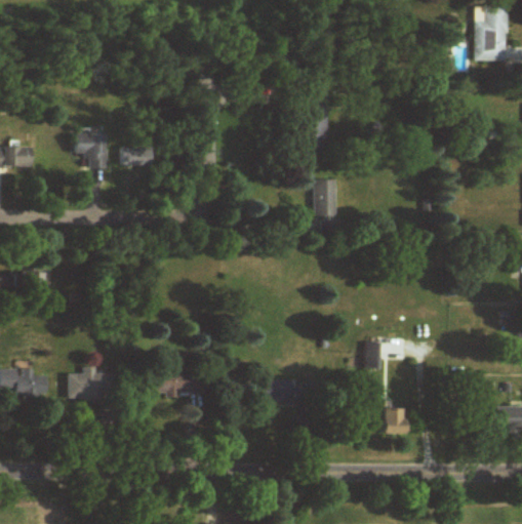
[(475,6),(475,63),(506,63),(507,7),(475,6)]
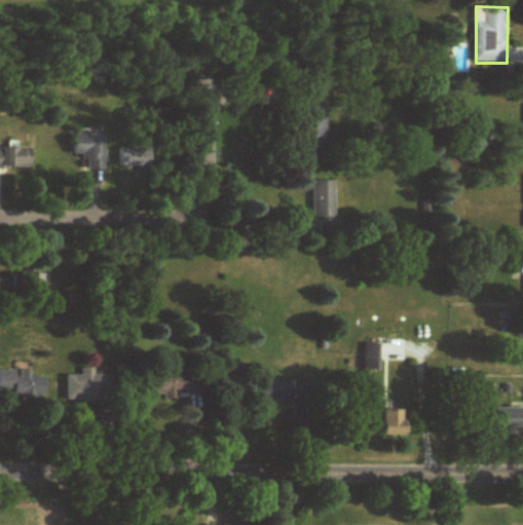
[(76,135),(76,154),(85,154),(85,170),(106,170),(106,135),(76,135)]
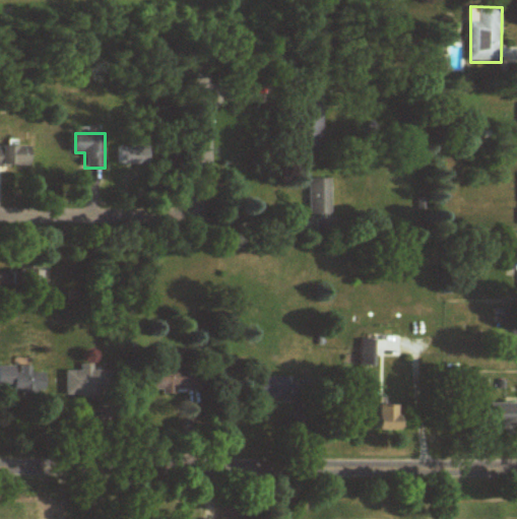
[(0,166),(30,166),(30,146),(0,146),(0,166)]
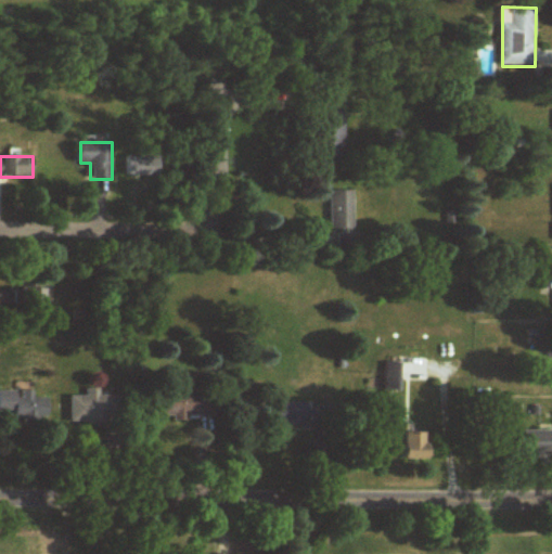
[(355,191),(332,191),(332,232),(355,232),(355,191)]
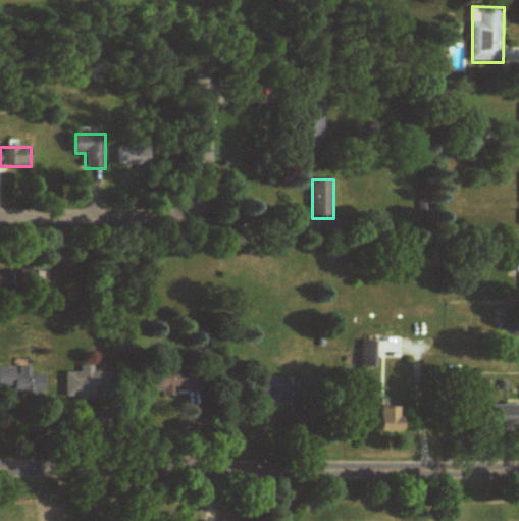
[(20,261),(20,291),(45,291),(45,261),(20,261)]
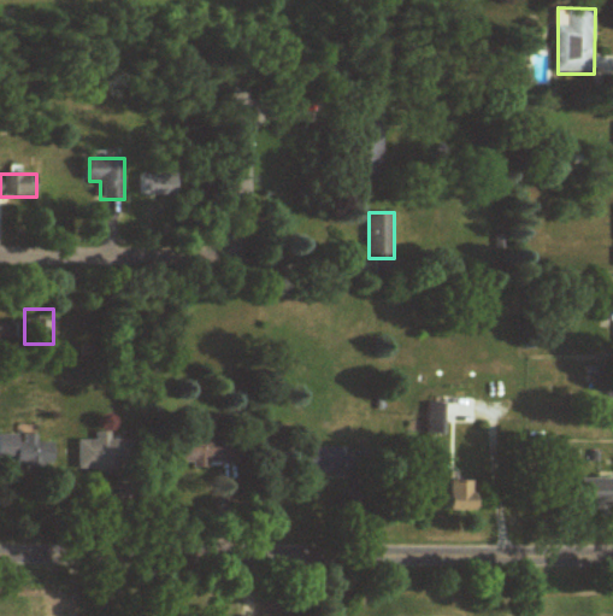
[(449,434),(449,402),(430,402),(430,434),(449,434)]
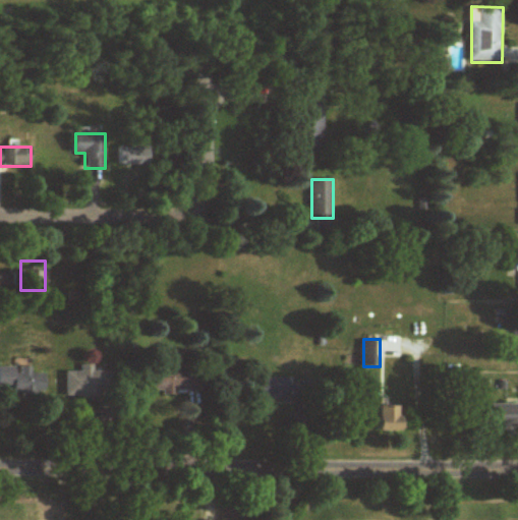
[(156,392),(199,393),(200,362),(157,361),(156,392)]
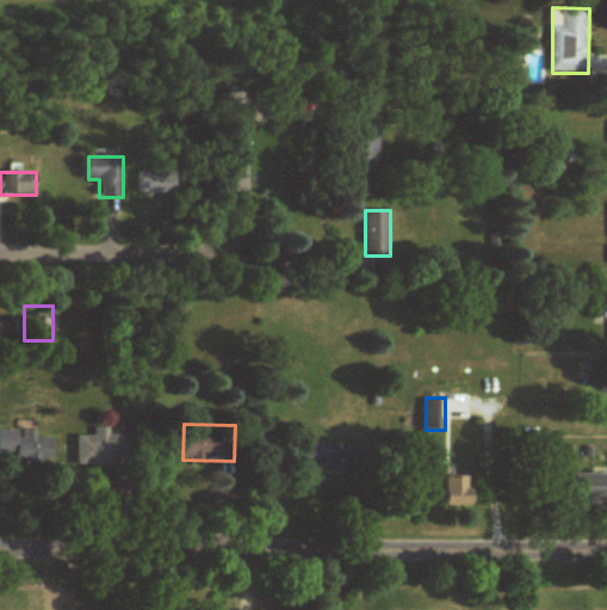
[(18,461),(55,460),(54,437),(38,437),(38,429),(0,429),(0,453),(18,453),(18,461)]
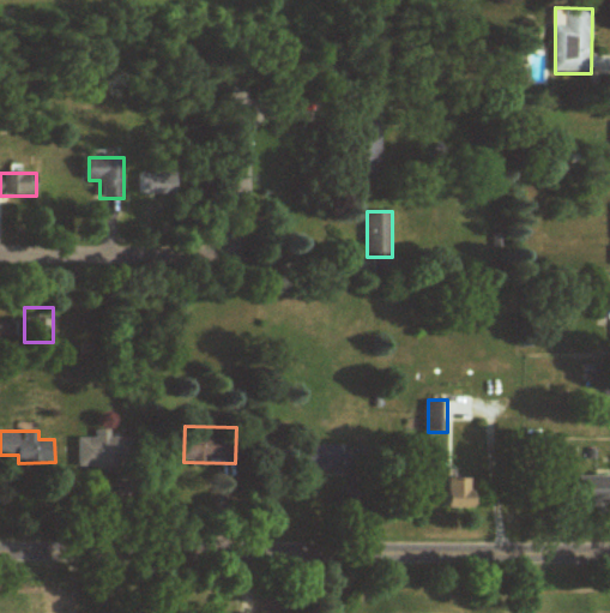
[(80,466),(133,466),(133,436),(108,437),(108,431),(98,431),(98,437),(79,437),(80,466)]
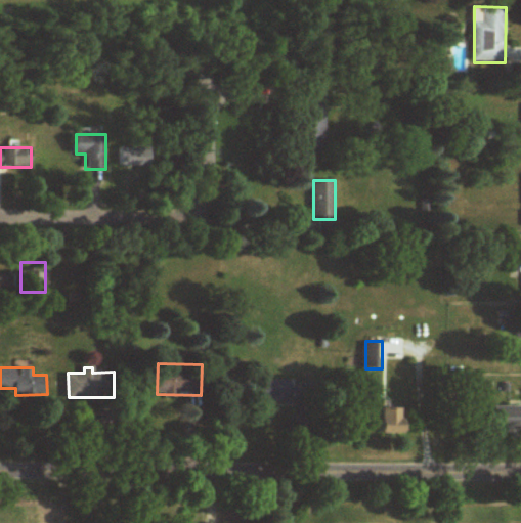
[(262,380),(263,400),(306,399),(305,379),(262,380)]
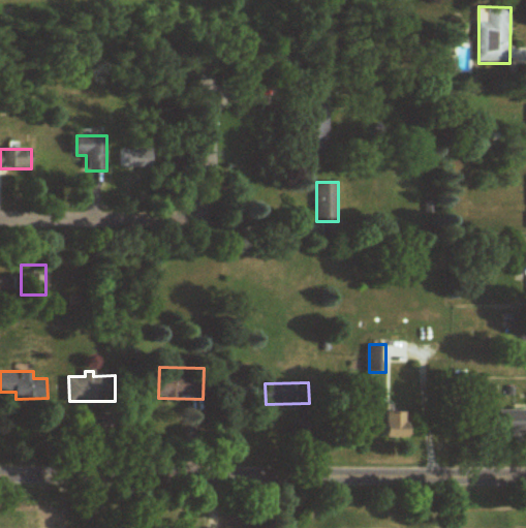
[(525,408),(500,408),(500,435),(525,435),(525,408)]
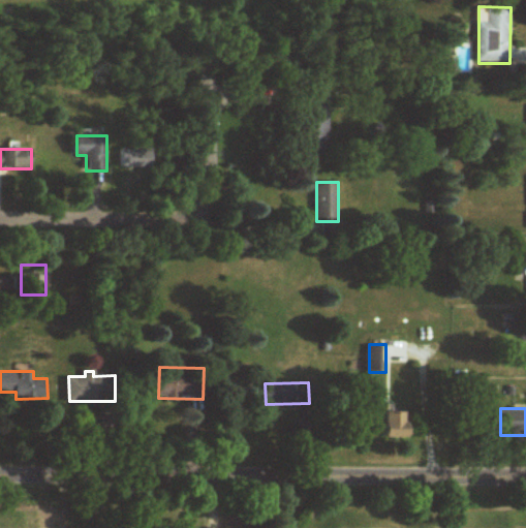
[(385,436),(413,436),(413,409),(385,409),(385,436)]
